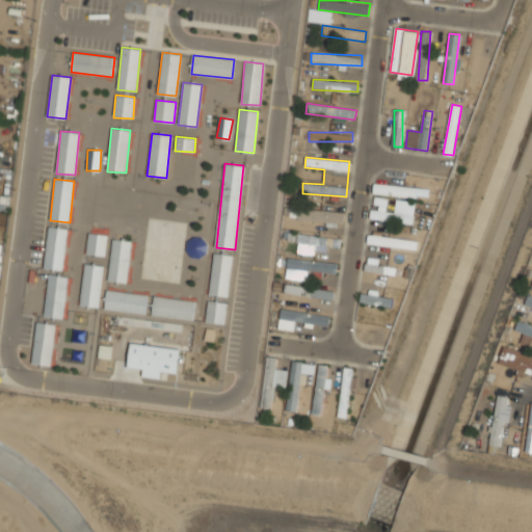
[(373,194),(417,197),(418,187),(374,183),(373,194)]
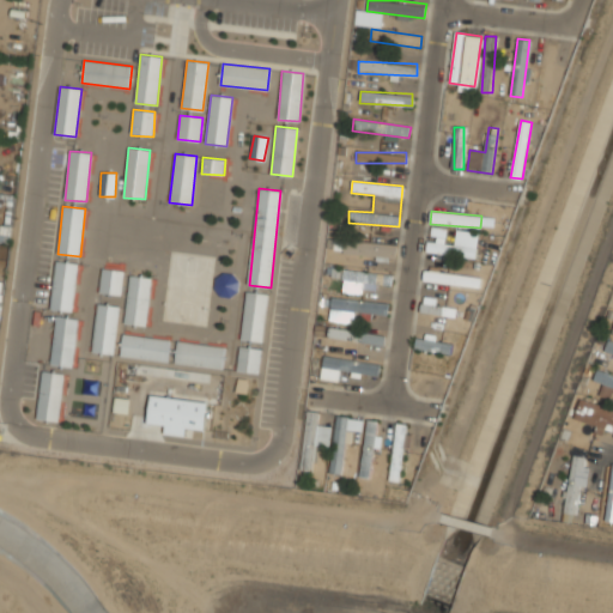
[(12,226),(0,224),(0,242),(10,243),(12,226)]
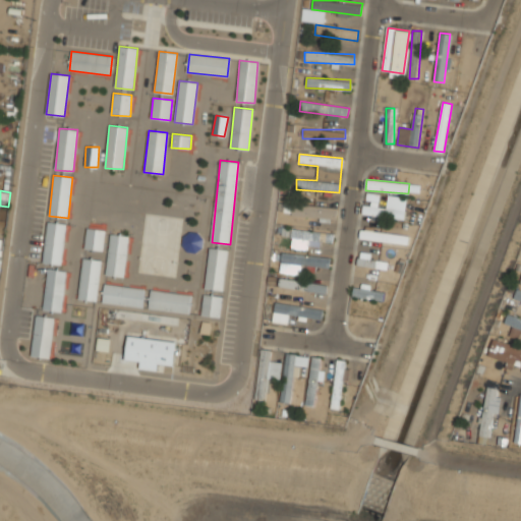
[(424,209),(405,207),(406,197),(388,195),(387,208),(374,206),(374,205),(363,204),(362,215),(422,222),(424,209)]
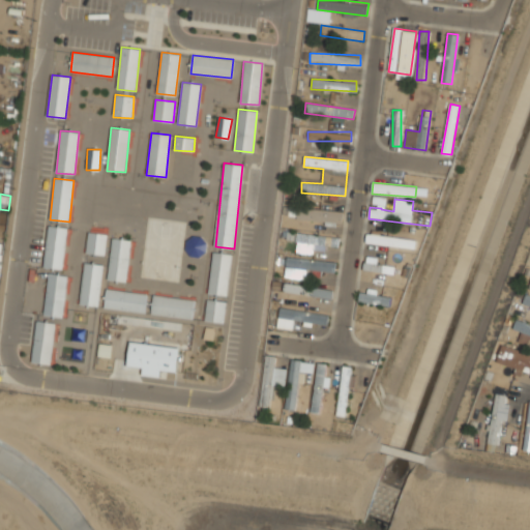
[(298,219),(342,221),(342,210),(299,209),(298,219)]
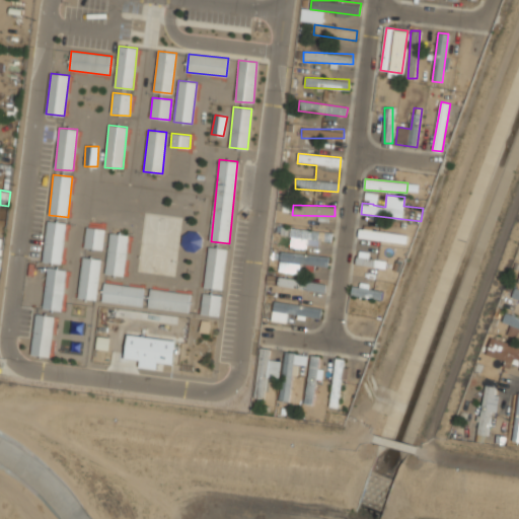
[(43,262),(62,264),(66,223),(48,221),(43,262)]
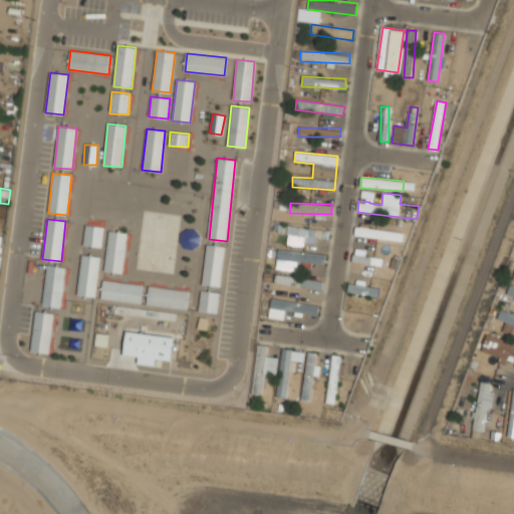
[(102,226),(85,226),(85,247),(102,247),(102,226)]
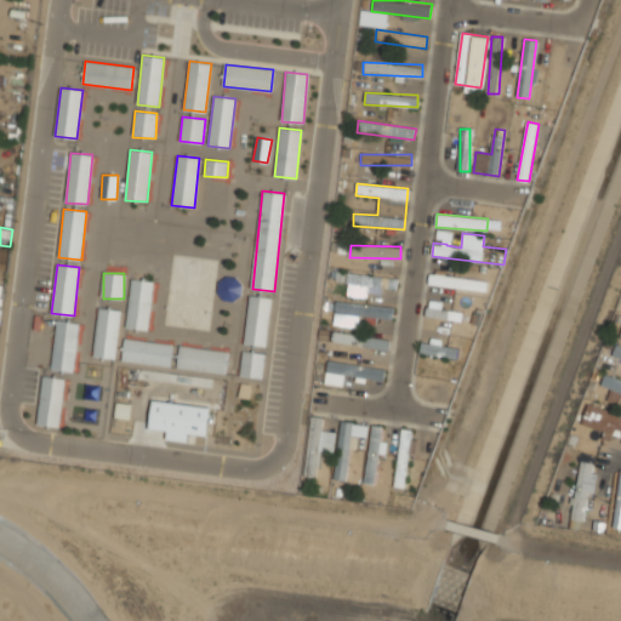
[(396,289),(397,277),(346,274),(345,296),(377,297),(377,288),(396,289)]
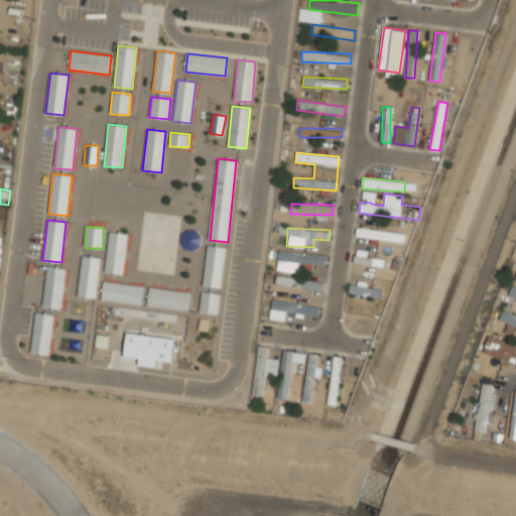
[(405,231),(357,228),(356,239),(404,242),(405,231)]
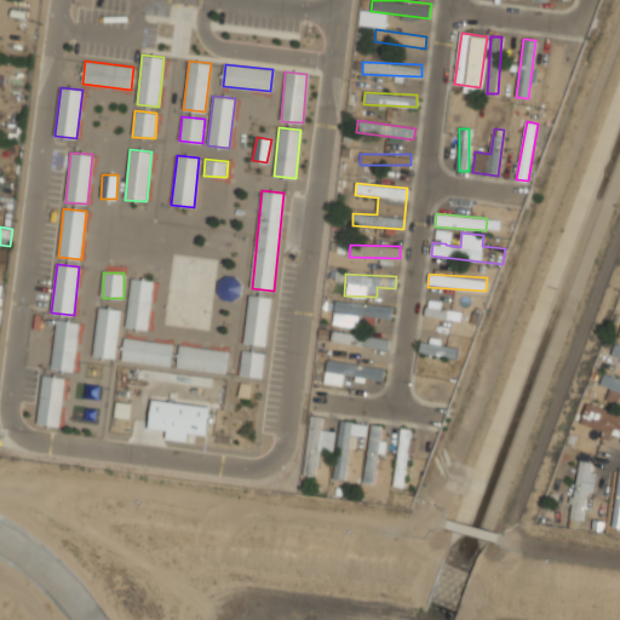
[(216,292),(223,300),(233,302),(240,294),(241,285),(235,276),(225,275),(217,282),(216,292)]
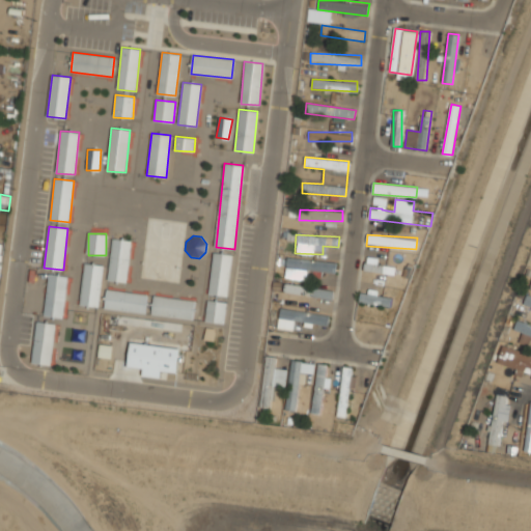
[(108,281),(127,283),(132,240),(113,238),(108,281)]
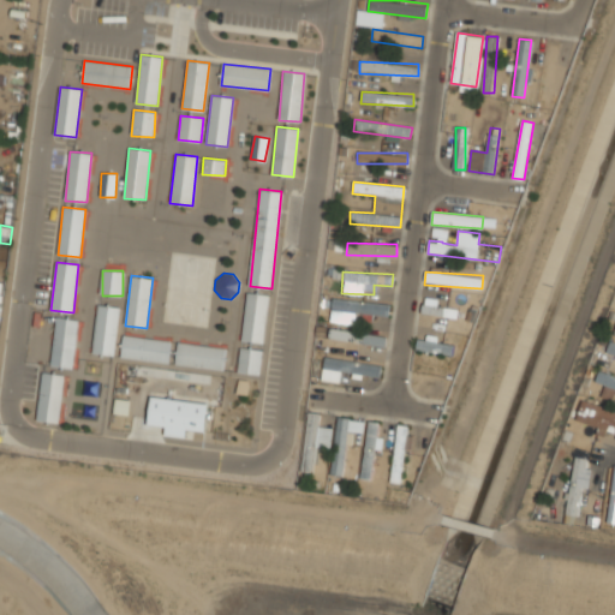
[(268,294),(248,292),(242,341),(263,344),(268,294)]
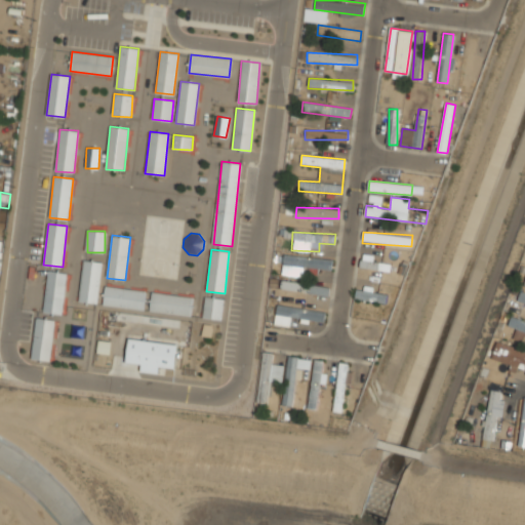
[(392,263),(363,253),(359,265),(389,274),(392,263)]
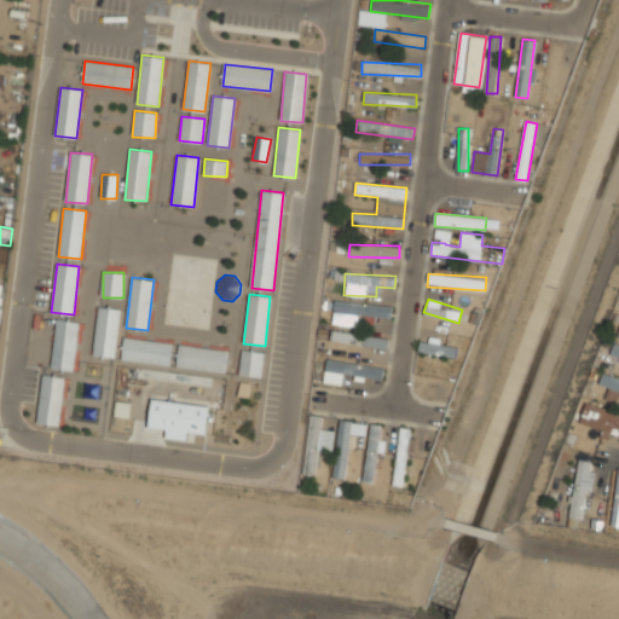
[(358,316),(392,319),(393,305),(335,300),(333,324),(357,325),(358,316)]
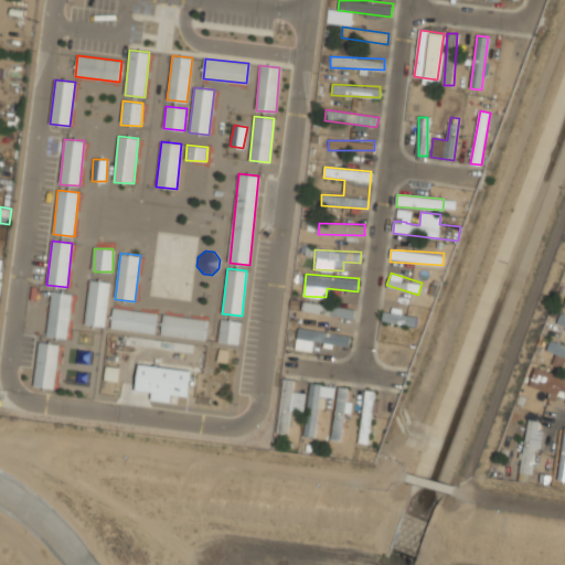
[(85,324),(105,327),(110,281),(91,279),(85,324)]
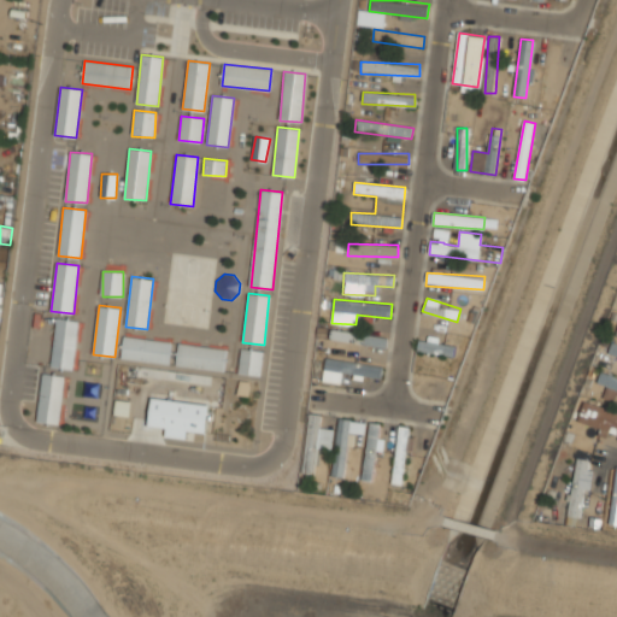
[(74,370),(80,321),(57,318),(51,368),(74,370)]
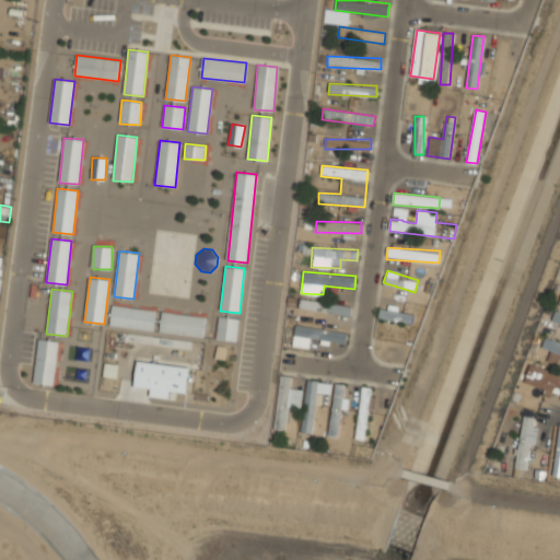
[(351,315),(352,304),(300,299),(299,310),(351,315)]
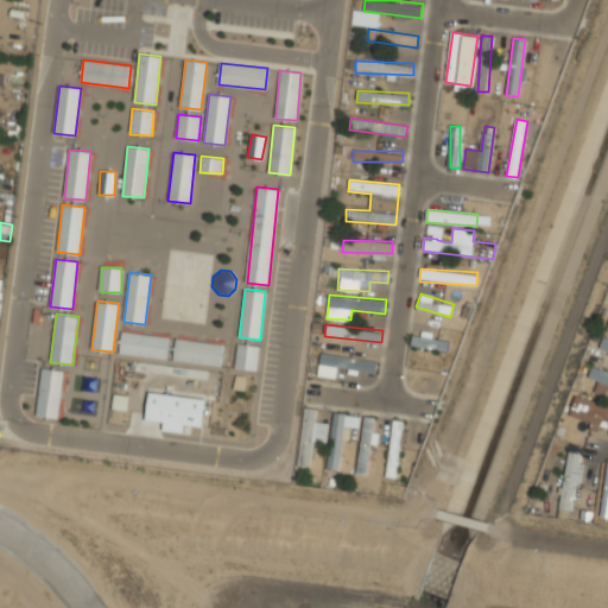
[(170,336),(121,330),(119,353),(168,359),(170,336)]
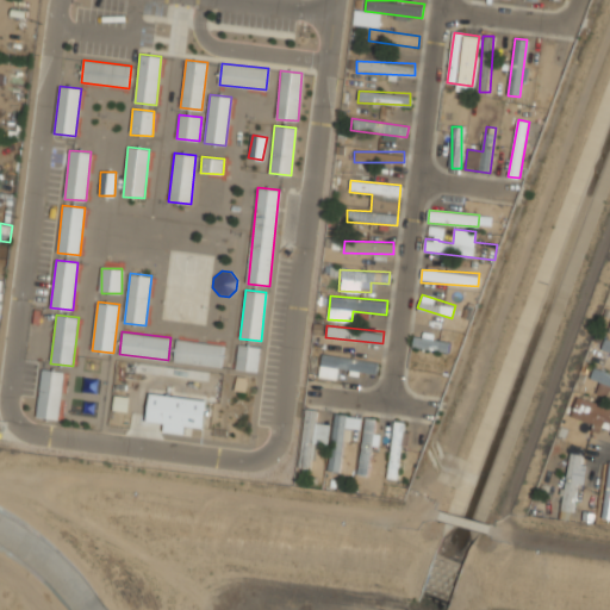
[(412,347),(448,354),(450,340),(415,334),(412,347)]
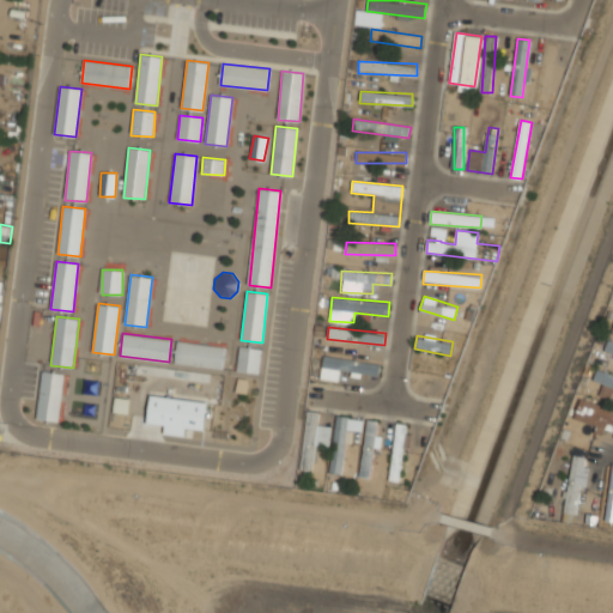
[(223,368),(225,346),(177,341),(175,363),(223,368)]
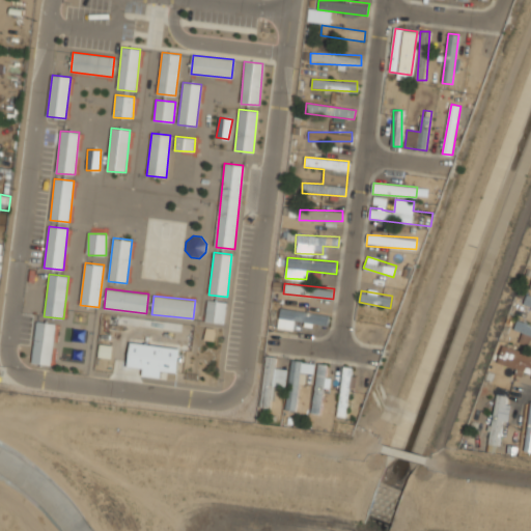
[(224,324),(226,302),(207,300),(205,322),(224,324)]
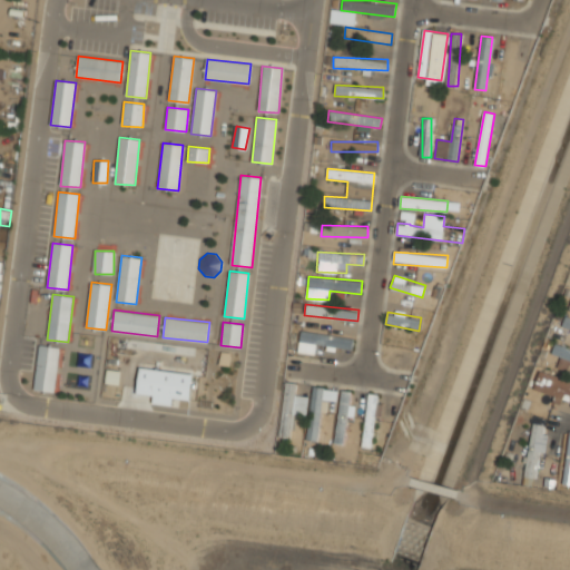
[(315,355),(317,344),(352,351),(354,338),(302,328),(297,352),(315,355)]
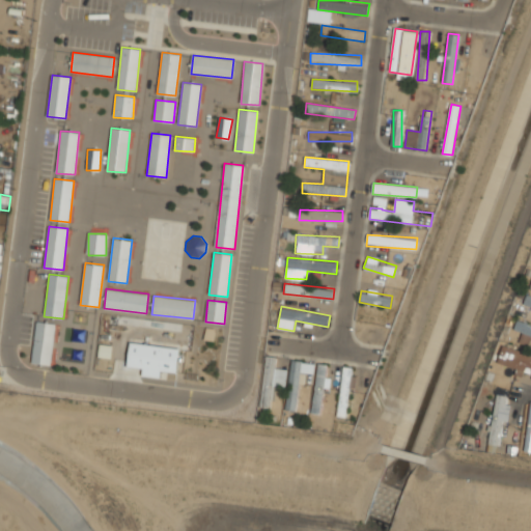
[(522,333),(519,342),(529,345),(530,338),(530,325),(516,320),(513,330),(522,333)]
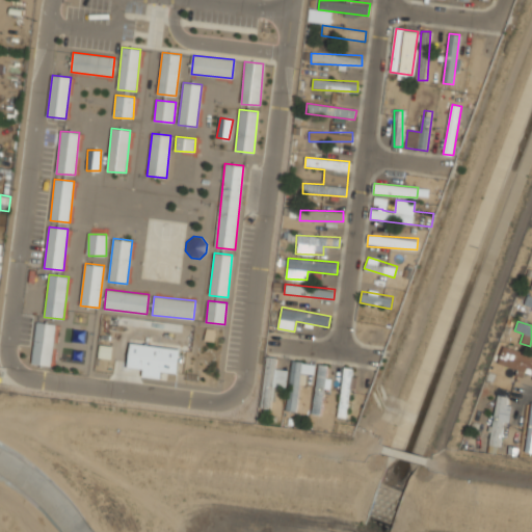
[(32,364),(52,366),(55,323),(36,322),(32,364)]
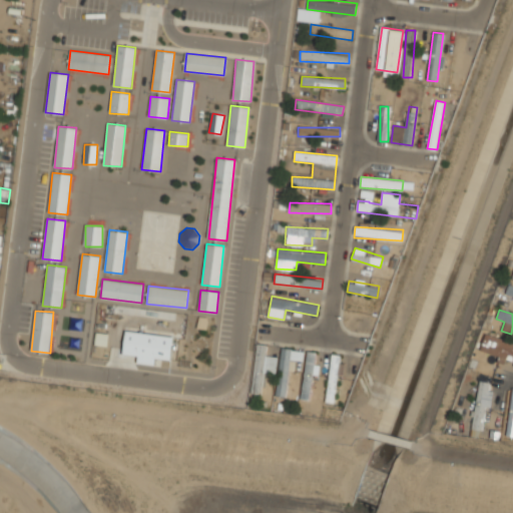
[(154,365),(155,358),(171,360),(174,336),(126,331),(123,355),(138,356),(137,363),(154,365)]
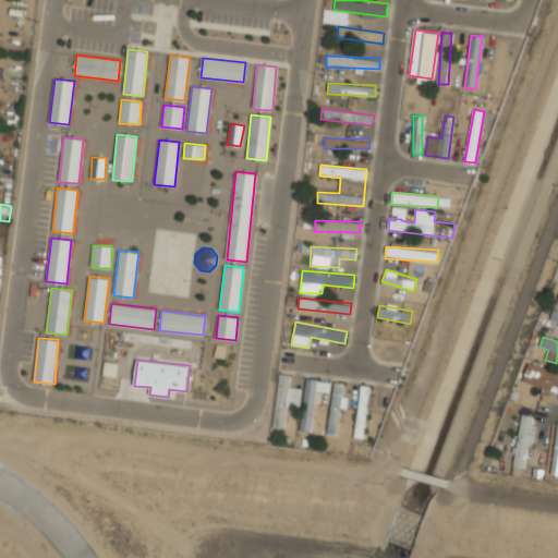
[(557,371),(528,364),(523,383),(557,390),(557,371)]
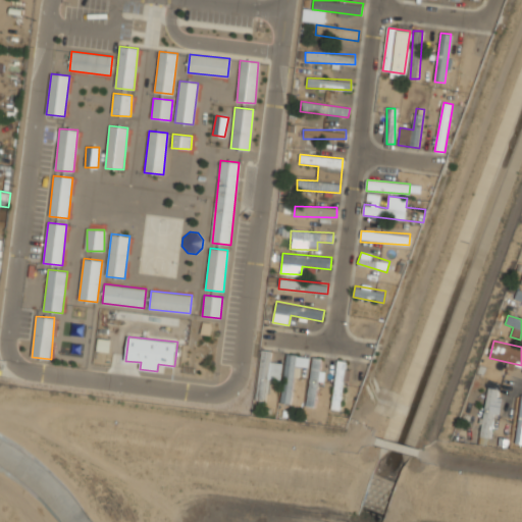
[(256,400),(265,401),(268,380),(279,381),(281,363),(269,361),(271,351),(262,350),(256,400)]
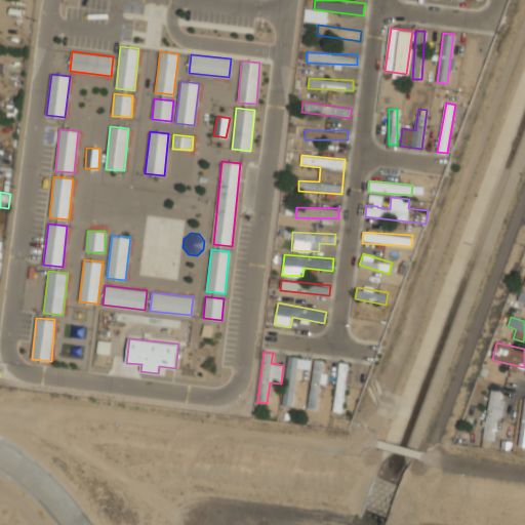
[(284,405),(294,406),(297,356),(286,356),(284,405)]
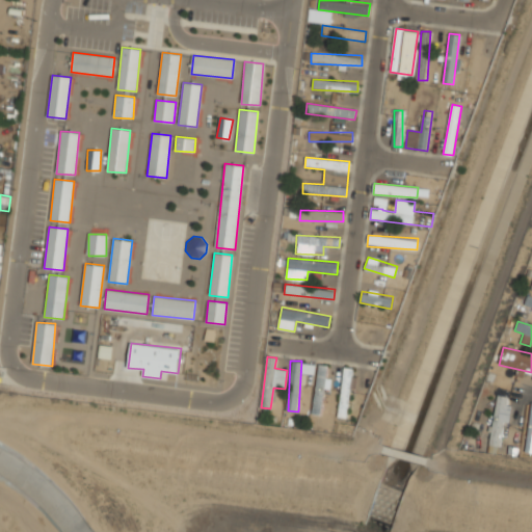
[(329,366),(319,364),(312,414),(322,415),(329,366)]
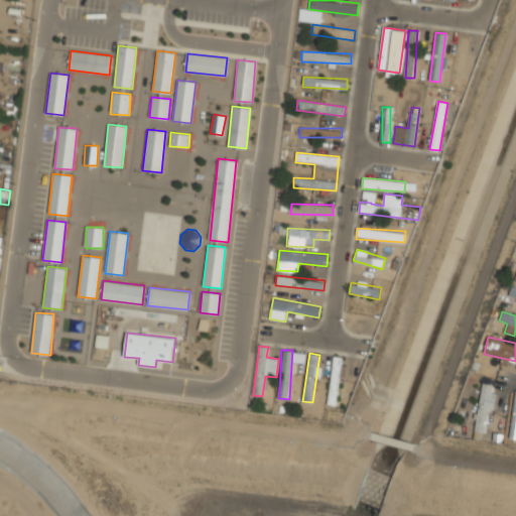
[(328,404),(337,405),(342,358),(333,357),(328,404)]
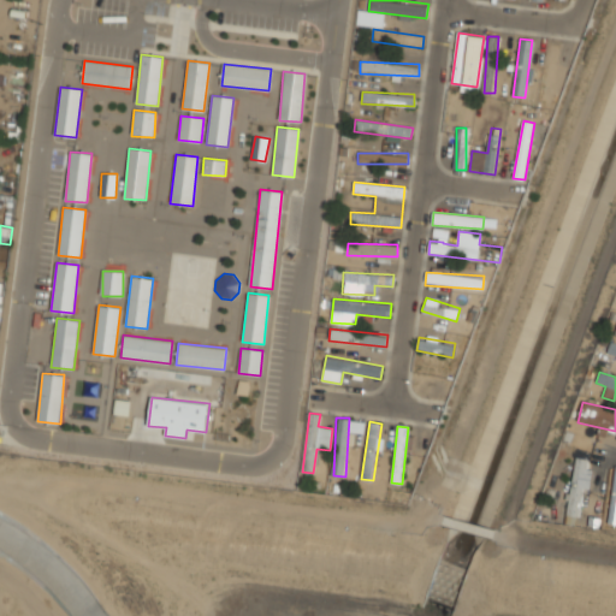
[(566,515),(579,517),(587,460),(575,457),(566,515)]
